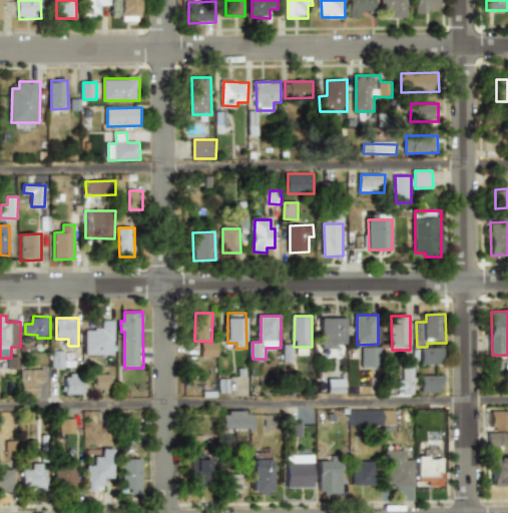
[(349,318),(325,318),(325,349),(340,349),(340,345),(350,345),(349,318)]
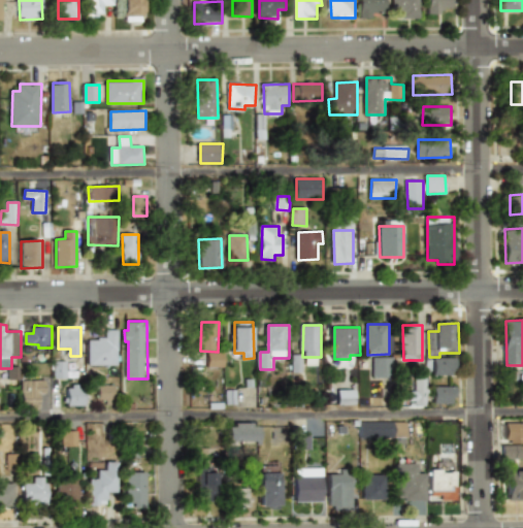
[(121,330),(108,330),(108,339),(91,339),(91,365),(120,366),(121,330)]
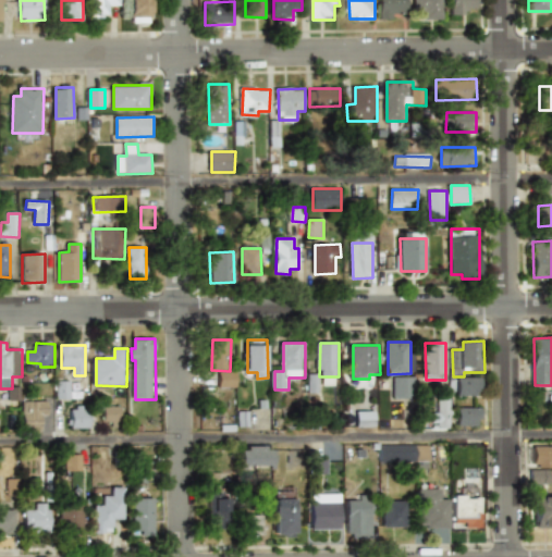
[(238,371),(221,372),(222,387),(238,387),(238,371)]
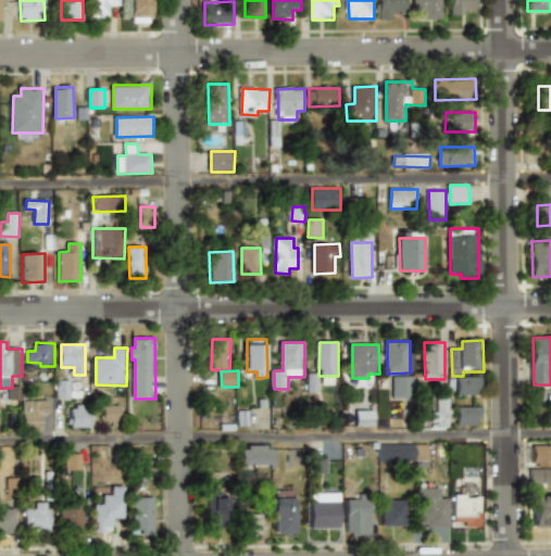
[(395,397),(416,397),(416,377),(395,376),(395,397)]
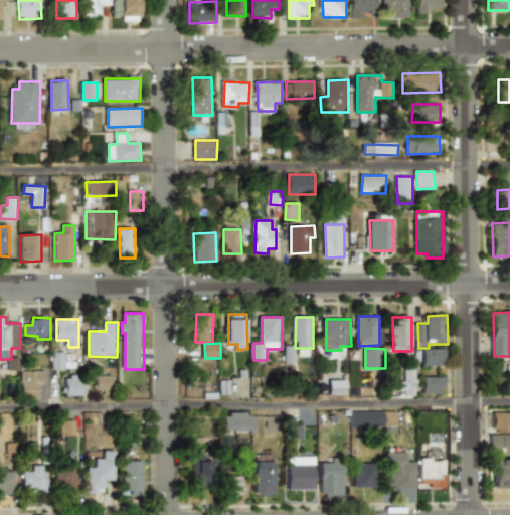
[(426,366),(448,366),(447,349),(425,349),(426,366)]
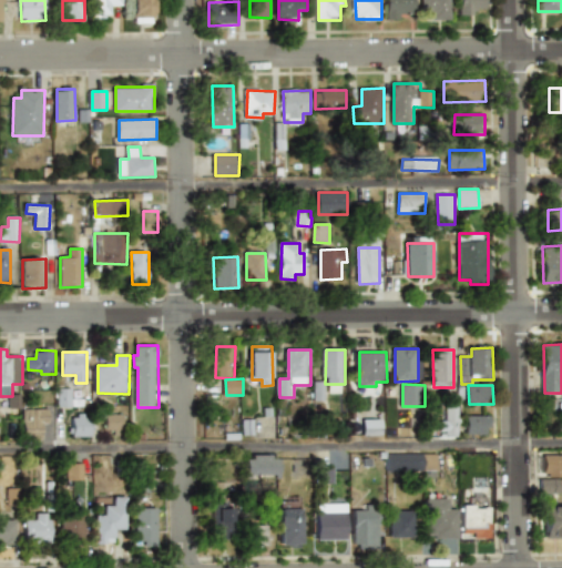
[(61,407),(74,407),(74,388),(61,388),(61,407)]
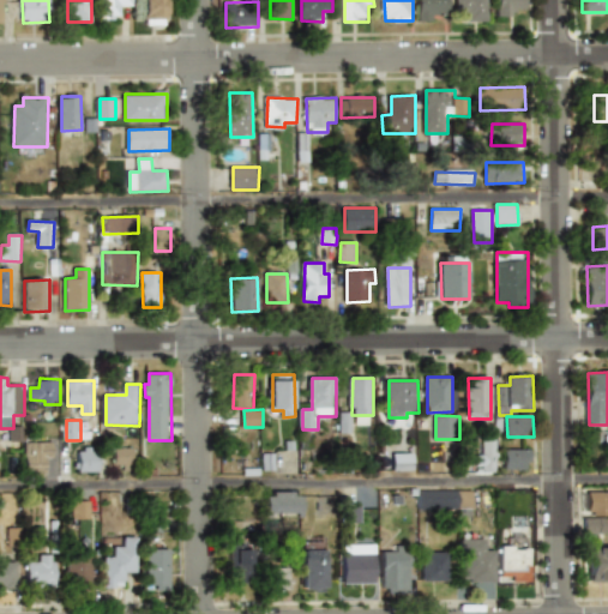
[(499,437),(486,437),(486,456),(479,456),(480,470),(499,470),(499,437)]
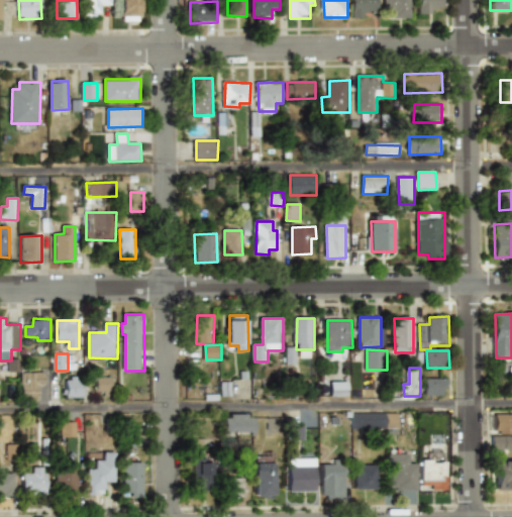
[(40,400),(41,386),(46,386),(46,373),(23,373),(23,399),(40,400)]
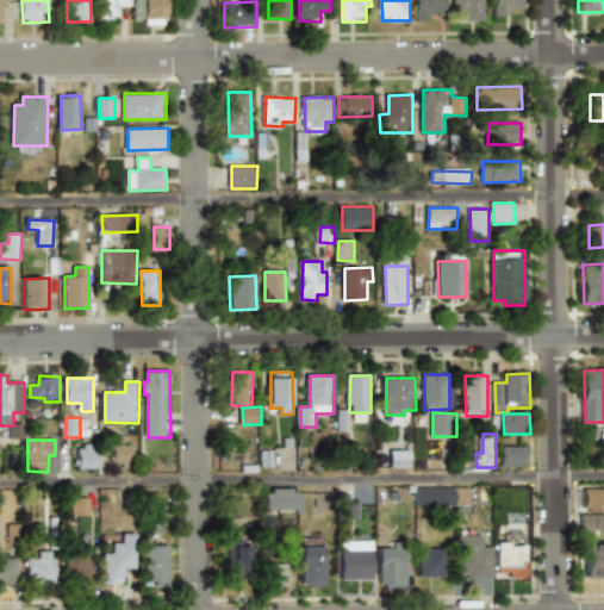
[(116,462),(135,462),(136,446),(117,444),(116,462)]
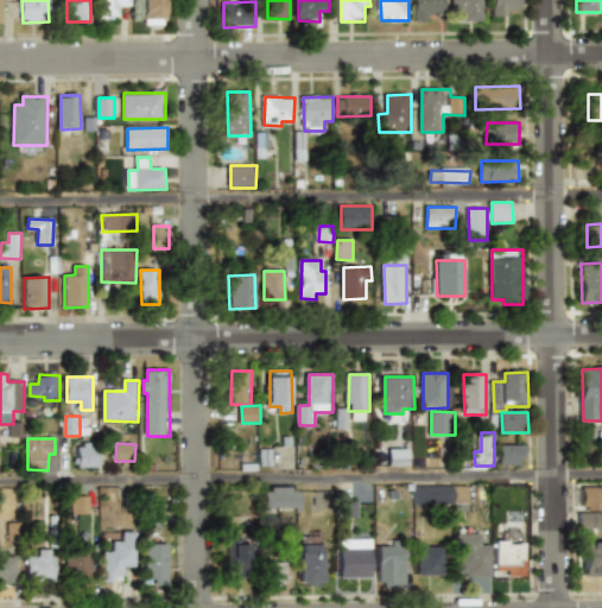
[(81,468),(101,467),(100,444),(80,444),(81,468)]
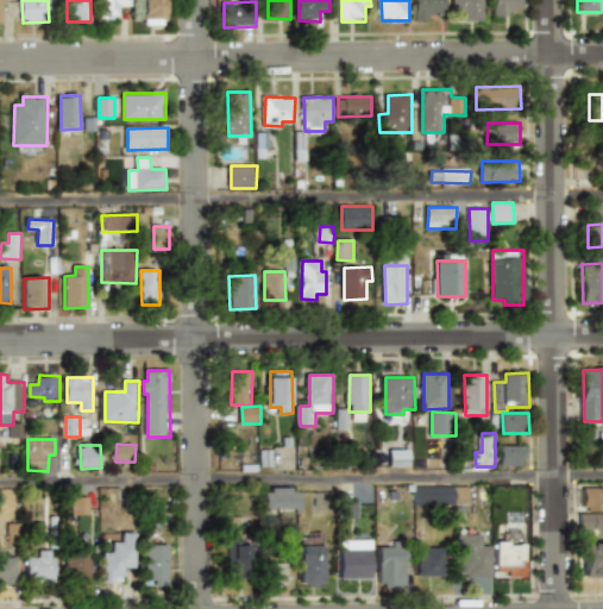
[(527,446),(503,446),(503,465),(526,465),(527,446)]
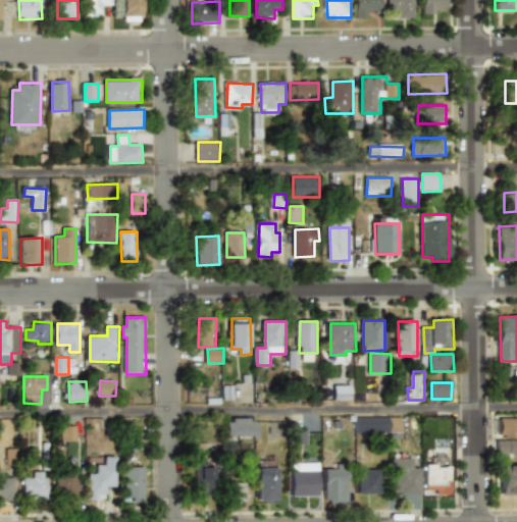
[(337,401),(354,400),(353,385),(337,385),(337,401)]
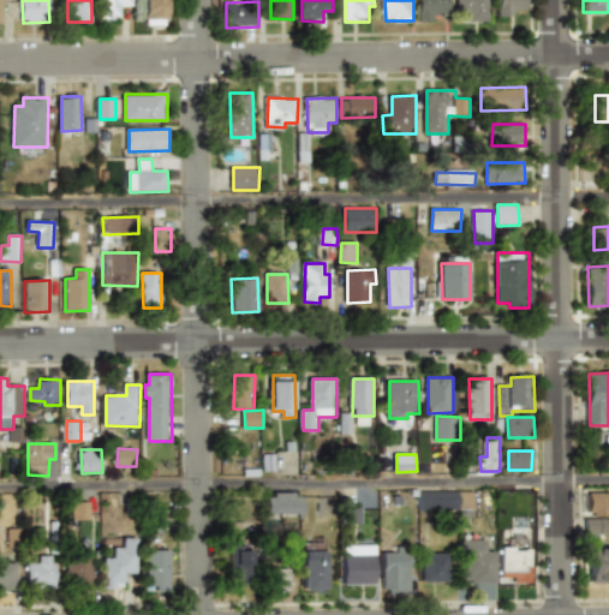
[(421,511),(476,511),(475,497),(467,499),(466,491),(421,491),(421,511)]
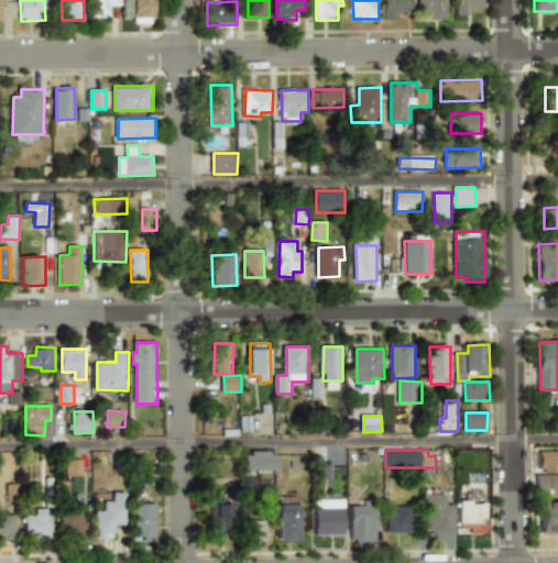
[(557,450),(542,451),(542,473),(557,472),(557,450)]
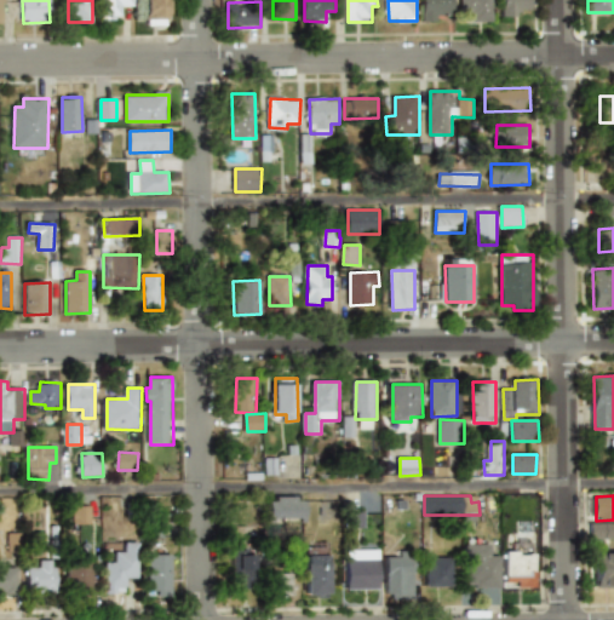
[(307,518),(307,498),(270,499),(270,520),(307,518)]
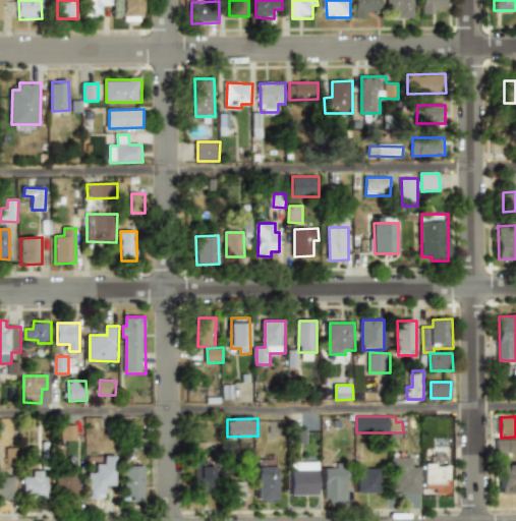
[(63,440),(78,440),(78,425),(63,425),(63,440)]
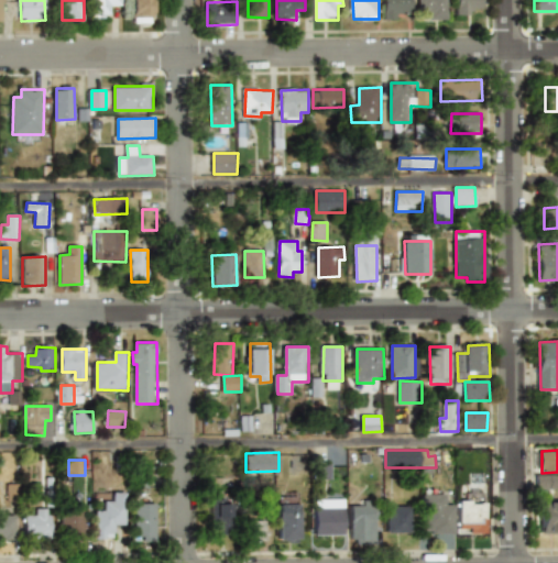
[(334,479),(334,464),(317,465),(318,481),(334,479)]
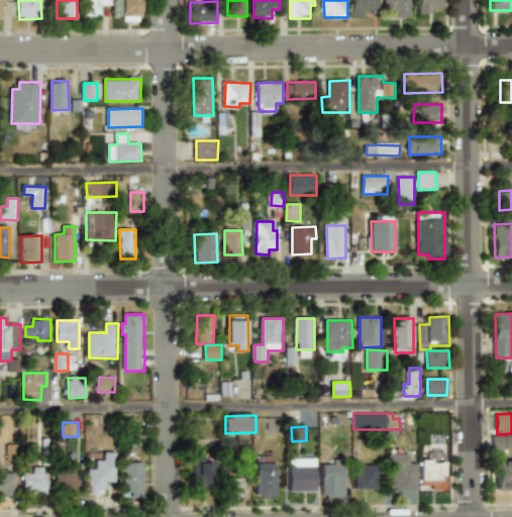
[(89,495),(106,495),(106,482),(117,482),(117,452),(105,452),(105,459),(97,459),(97,470),(89,470),(89,495)]
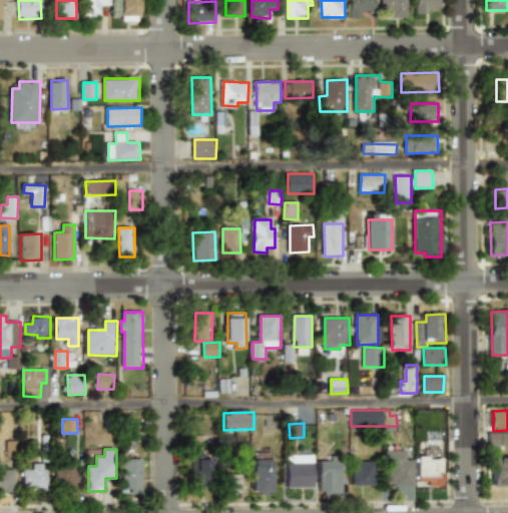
[(416,486),(416,460),(408,460),(407,450),(387,450),(388,487),(416,486)]
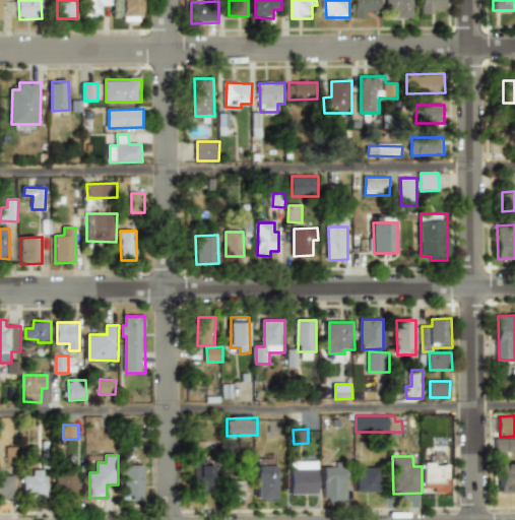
[(216,493),(215,461),(197,461),(198,494),(216,493)]
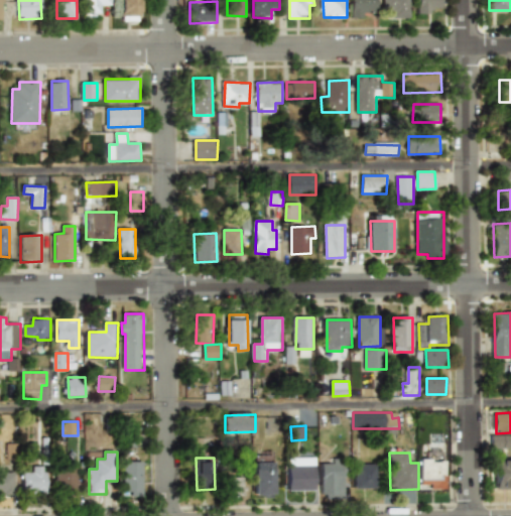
[(291,491),(317,491),(317,459),(291,459),(291,491)]
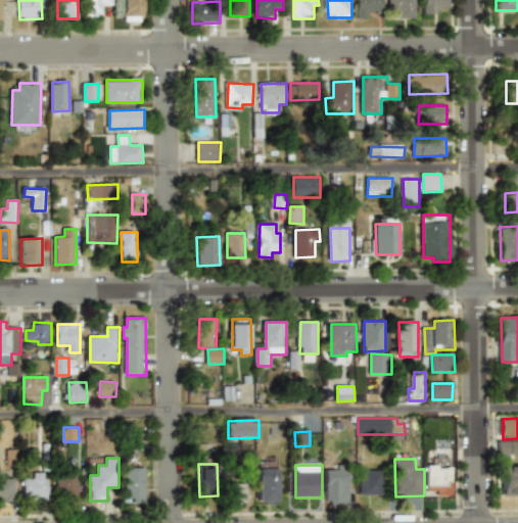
[(427,466),(428,496),(454,495),(453,467),(440,467),(440,465),(427,466)]
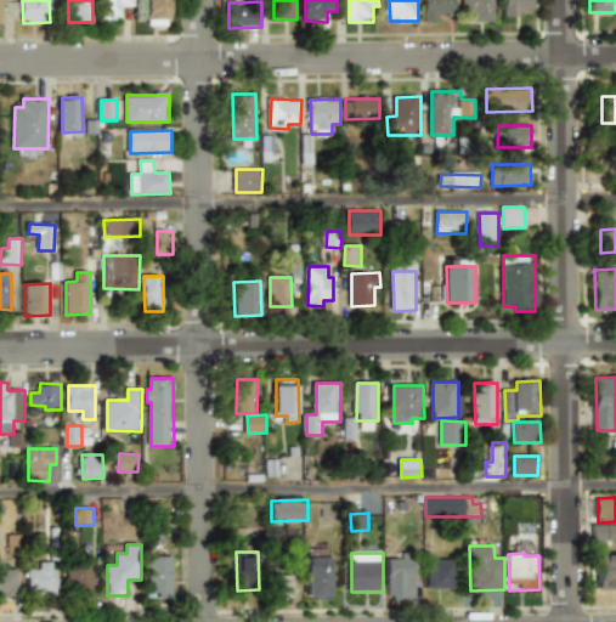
[(615,553),(600,554),(600,591),(615,589),(615,553)]
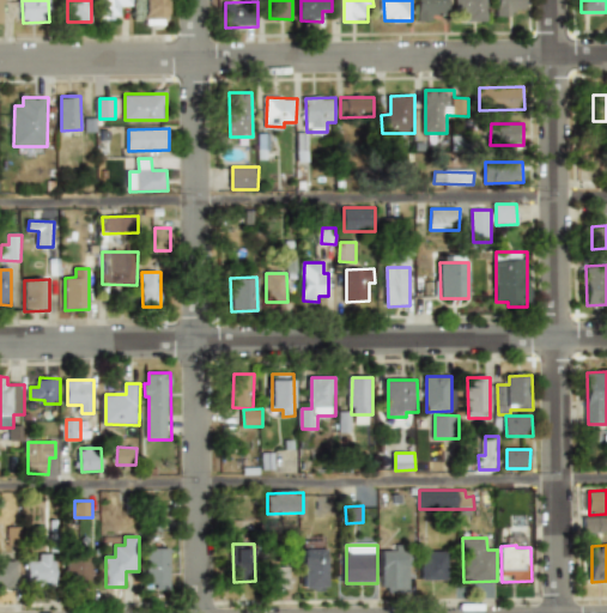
[(171,548),(149,548),(149,584),(173,584),(171,548)]
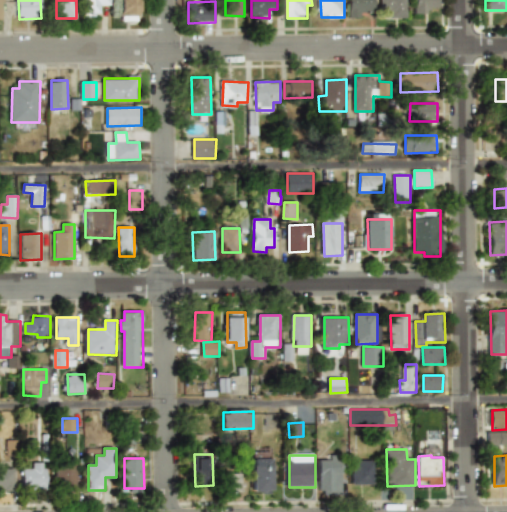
[(274,492),(275,459),(256,458),(256,492),(274,492)]
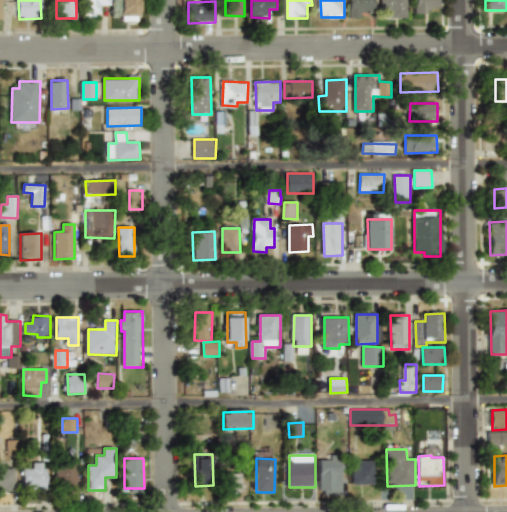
[(321,492),(343,492),(343,458),(320,458),(321,492)]
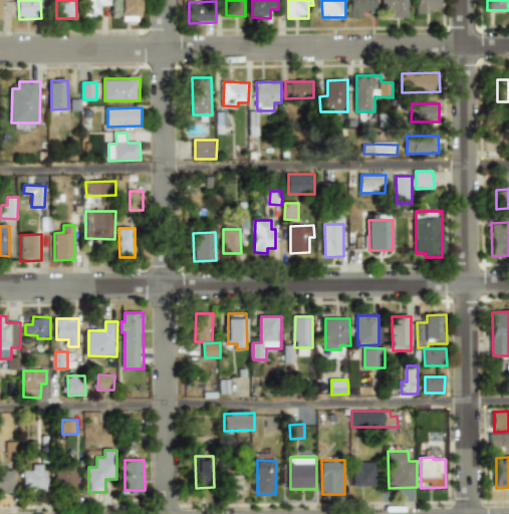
[(355,487),(377,486),(376,462),(355,462),(355,487)]
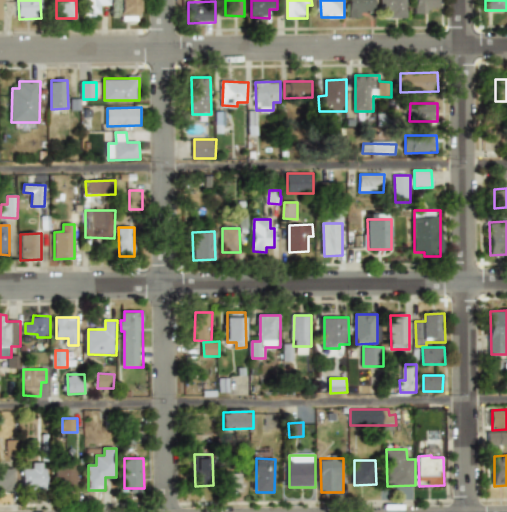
[(24,469),(24,489),(47,489),(48,463),(34,462),(34,469),(24,469)]
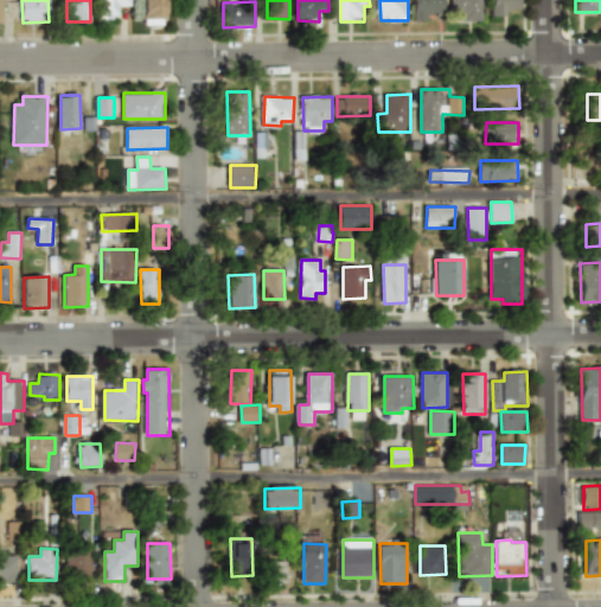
[(68,550),(69,582),(94,582),(94,549),(68,550)]
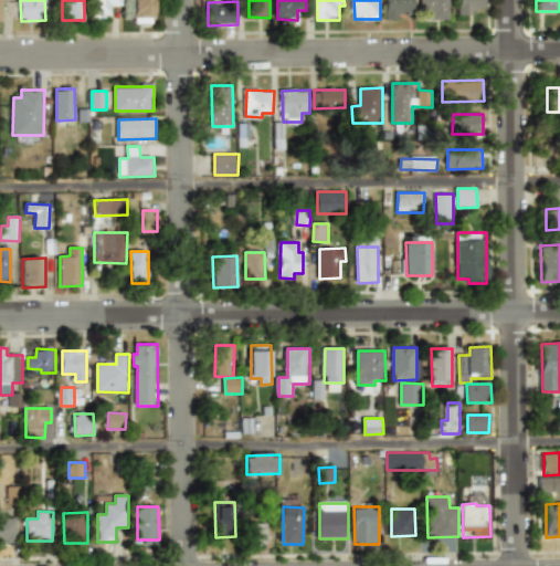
[(18,519),(0,517),(0,542),(17,543),(18,519)]
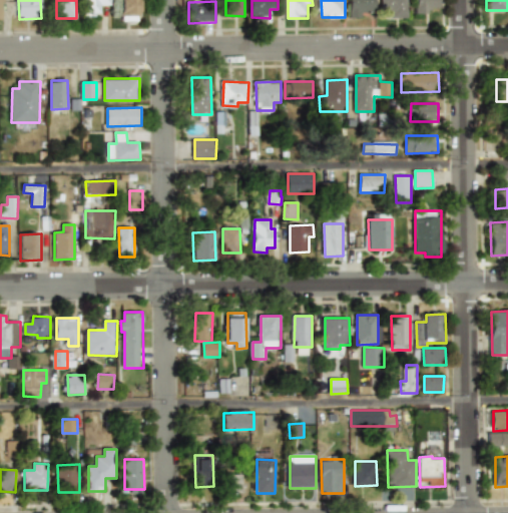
[(243,474),(226,475),(226,493),(244,493),(243,474)]
